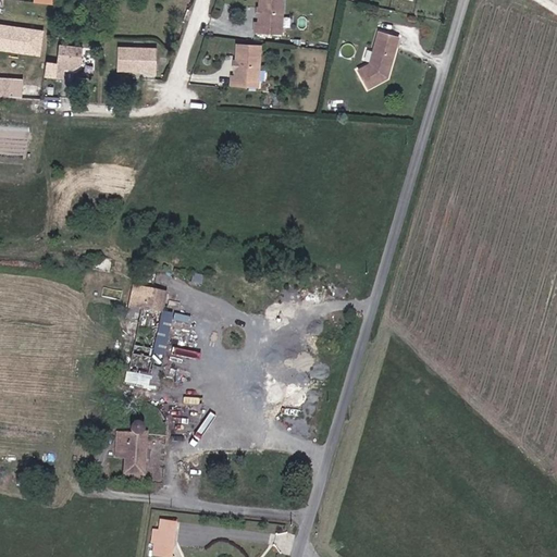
[(282,29),(281,0),(257,0),(258,7),(260,9),(260,11),(258,13),(258,21),(255,21),(256,31),(282,29)]
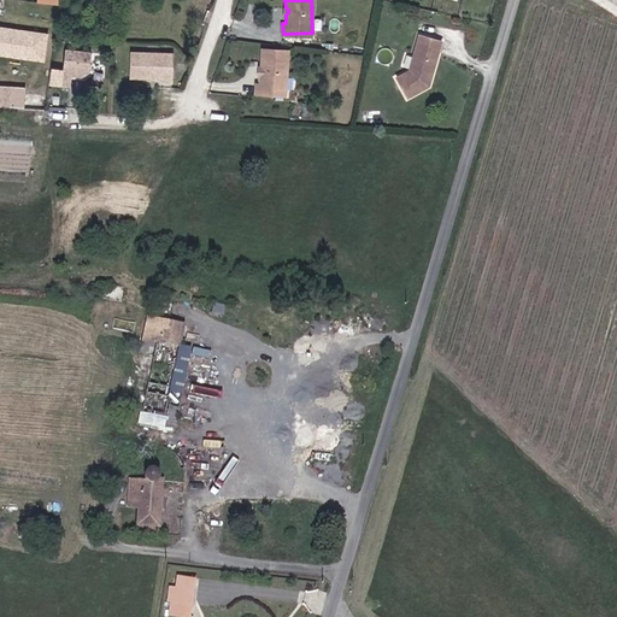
[(432,63),(439,28),(423,25),(421,36),(413,35),(410,60),(398,69),(410,88),(430,74),(432,68),(429,68),(429,63),(432,63)]
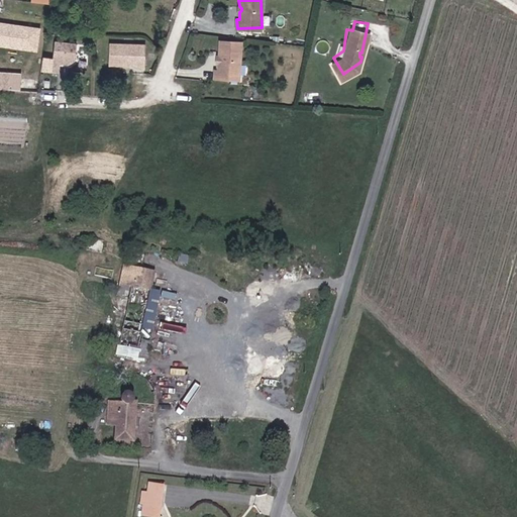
[(39,28),(0,23),(0,46),(36,52),(39,28)]
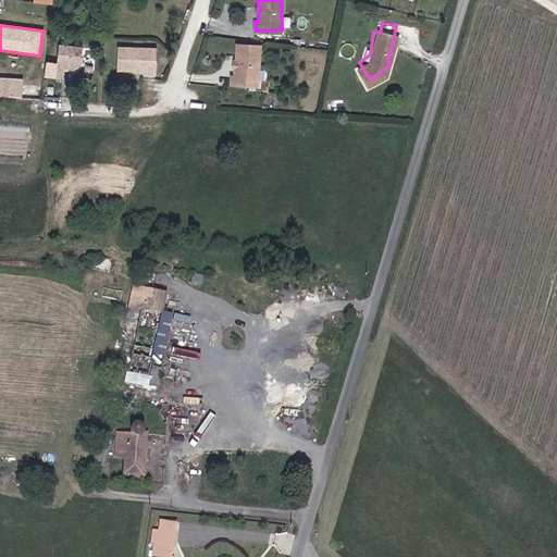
[(261,85),(261,45),(237,44),(237,62),(239,64),(239,66),(237,69),(237,76),(234,76),(234,85),(261,85)]
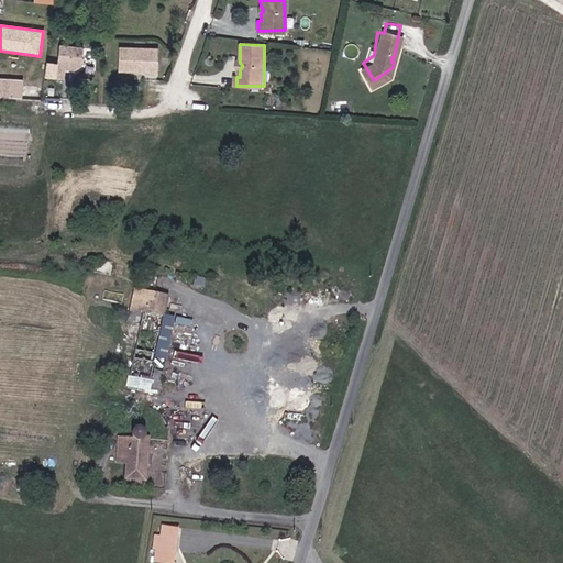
[(81,48),(61,47),(58,66),(47,65),(45,78),(65,80),(66,72),(79,73),(81,48)]
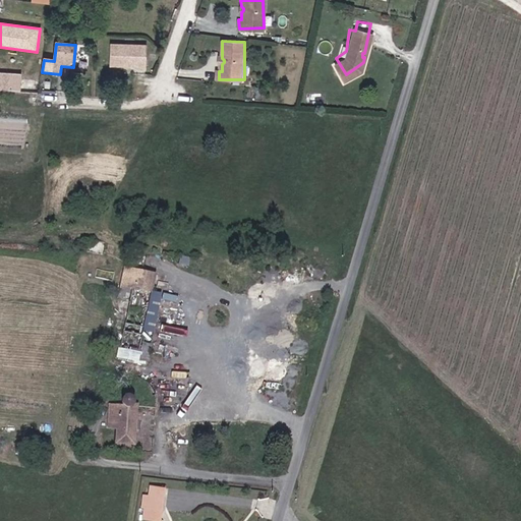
[(148,68),(148,44),(111,45),(112,66),(139,65),(139,68),(148,68)]
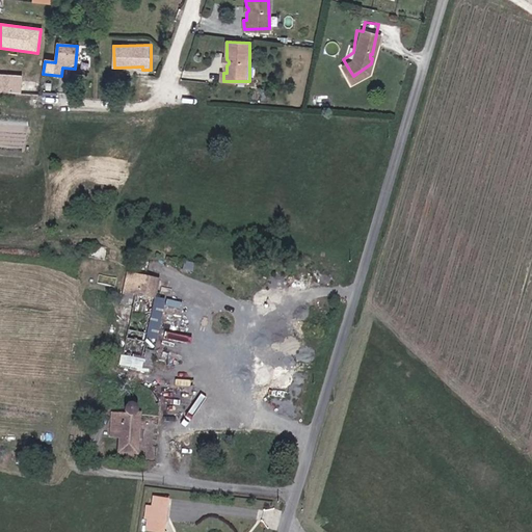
[(21,76),(0,75),(0,90),(21,92),(21,76)]
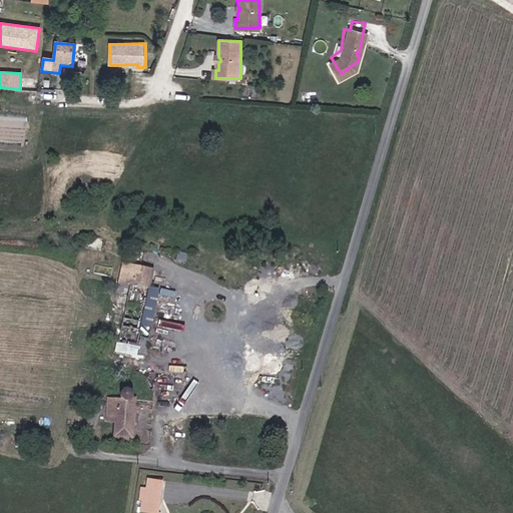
[(130,295),(125,322),(118,353),(144,359),(161,270),(125,262),(118,293),(130,295)]
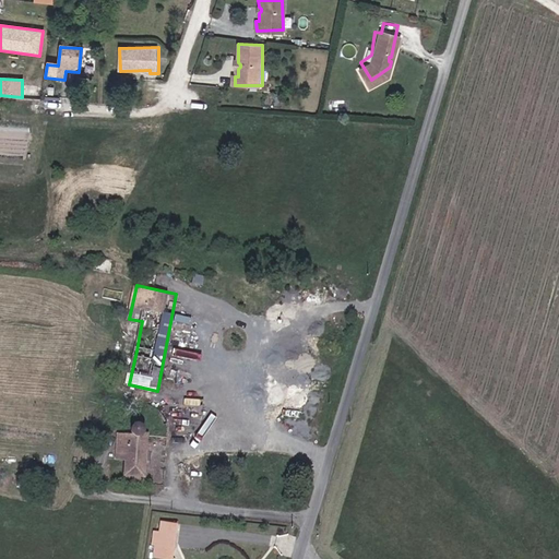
[(129,319),(123,347),(137,351),(142,321),(129,319)]
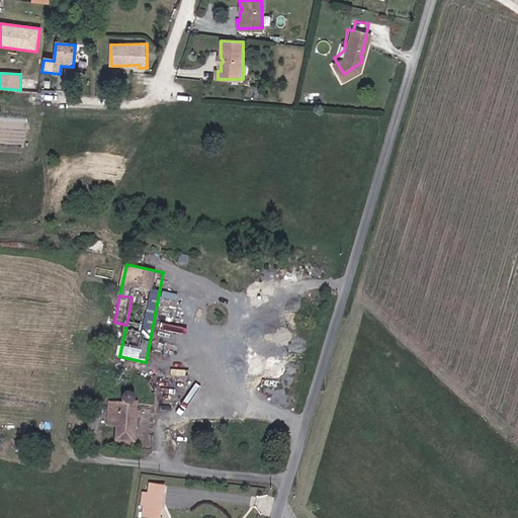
[(114,416),(112,429),(110,440),(134,443),(140,404),(137,404),(137,398),(135,395),(133,394),(130,393),(126,393),(124,395),(121,397),(120,400),(117,401),(114,416)]
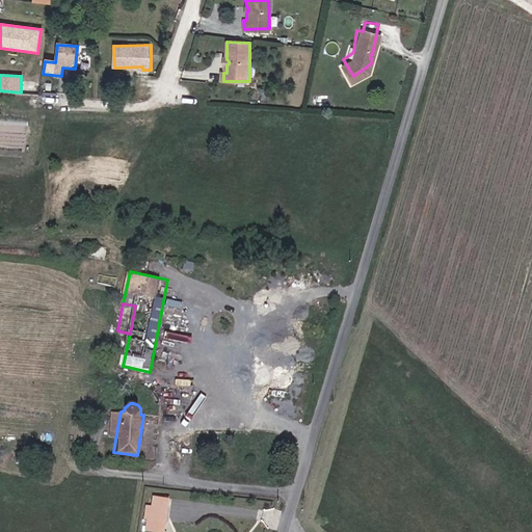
[(109,425),(106,440),(115,441),(117,427),(109,425)]
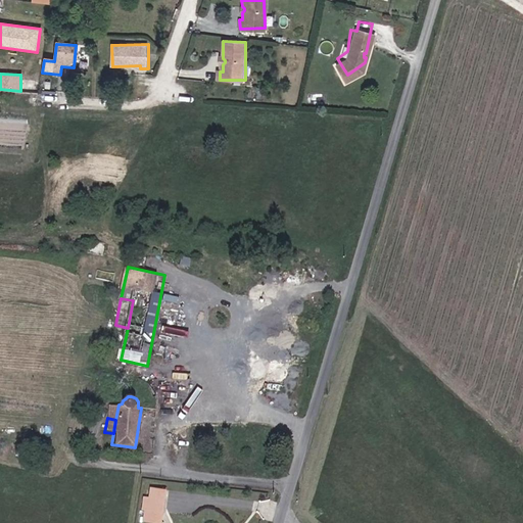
[(156,522),(158,522),(167,492),(150,489),(143,521),(156,522)]
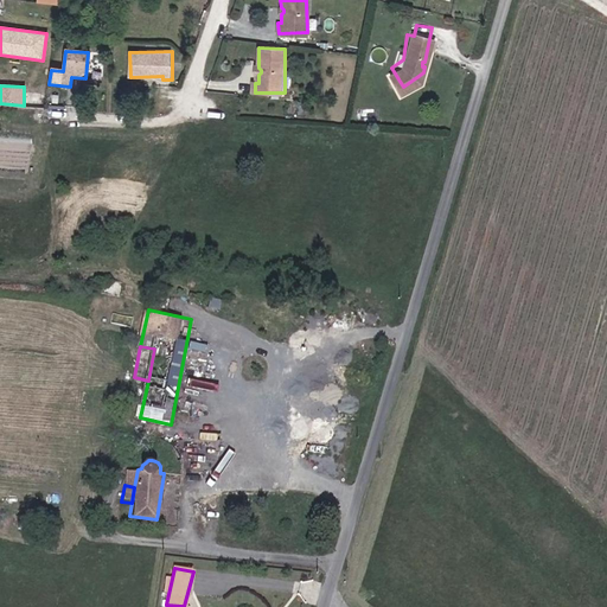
All buildings are outlined.
